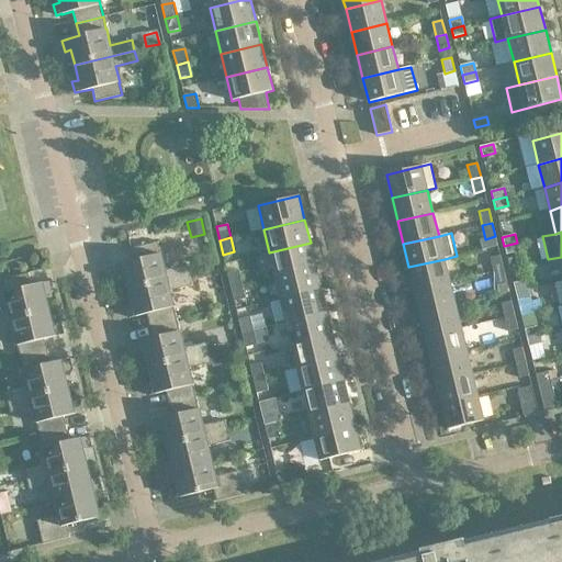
[(125,274),(130,290),(190,276),(187,265),(165,270),(161,254),(160,254),(158,242),(131,248),(134,260),(123,263),(116,266),(120,277),(125,274)]
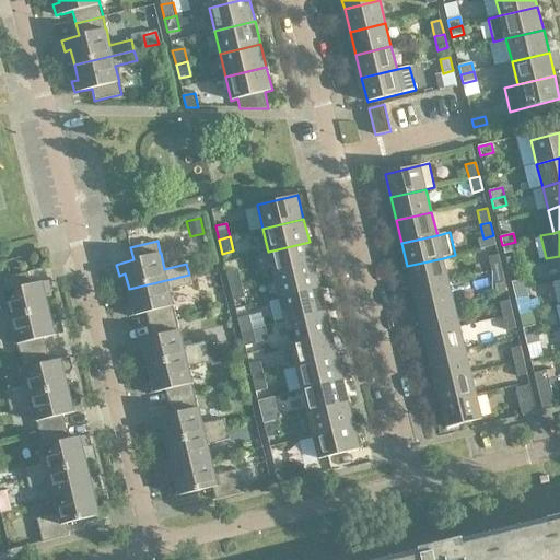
[(315,265),(310,242),(268,252),(273,275),(315,265)]
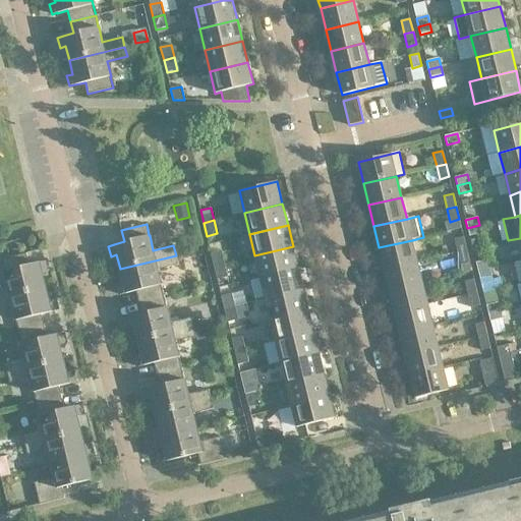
[(481,233),(479,225),(467,228),(469,236),(481,233)]
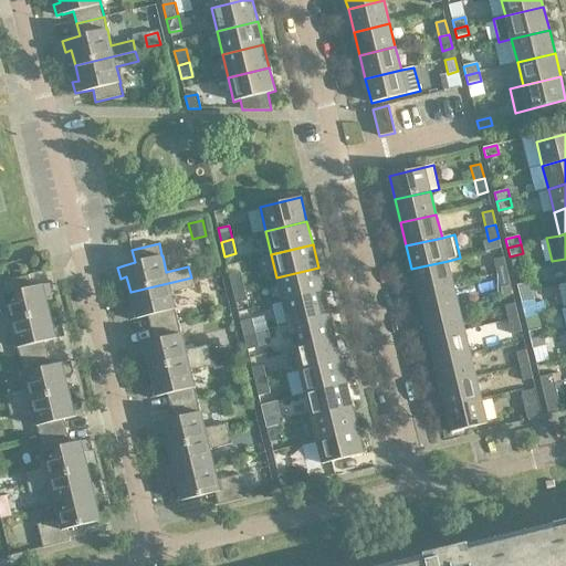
[(506,271),(503,257),(493,259),(496,273),(506,271)]
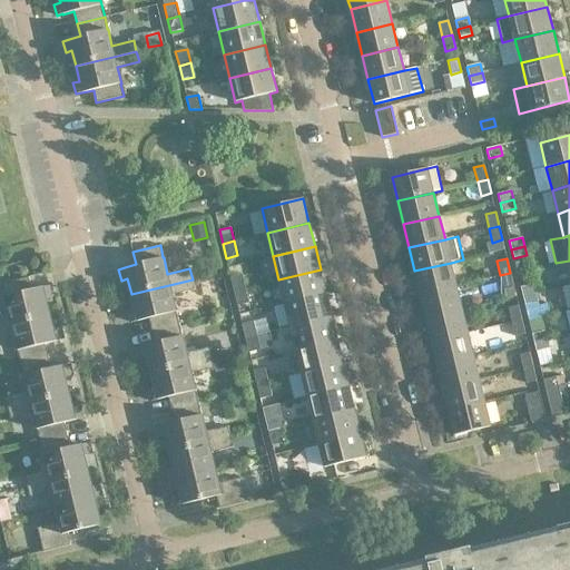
[(457,286),(451,263),(414,271),(421,294),(457,286)]
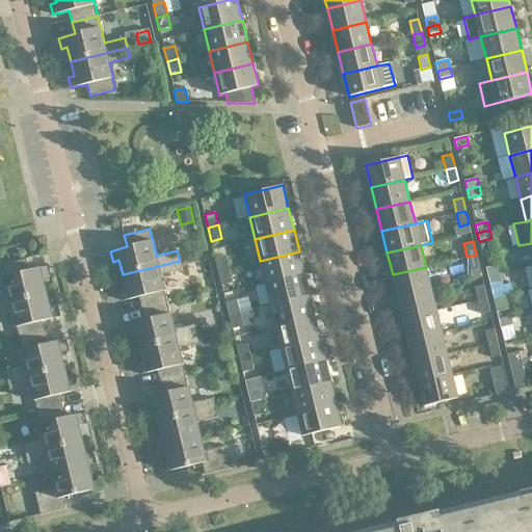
[(304,273),(299,251),(260,261),(265,283),(304,273)]
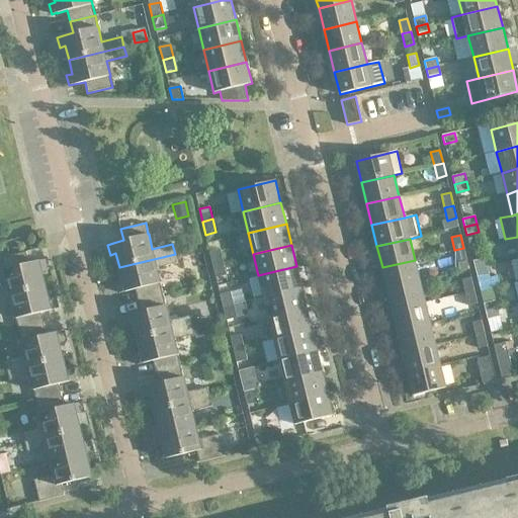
[(466,260),(463,248),(454,250),(457,262),(466,260)]
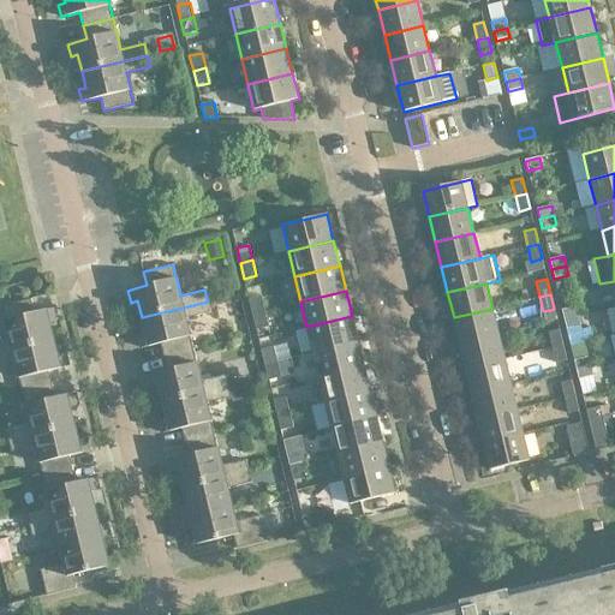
[(261,296),(249,298),(252,314),(264,310),(261,296)]
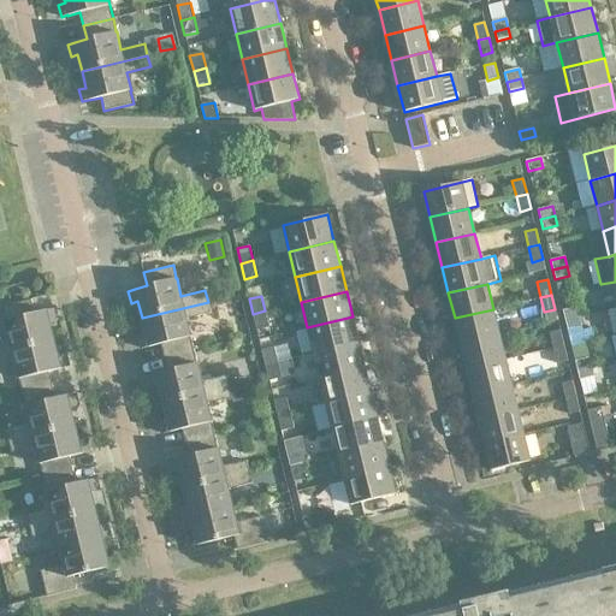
[(0,339),(0,351),(54,339),(49,323),(57,321),(53,309),(47,311),(35,313),(31,300),(1,307),(5,320),(9,338),(0,339)]
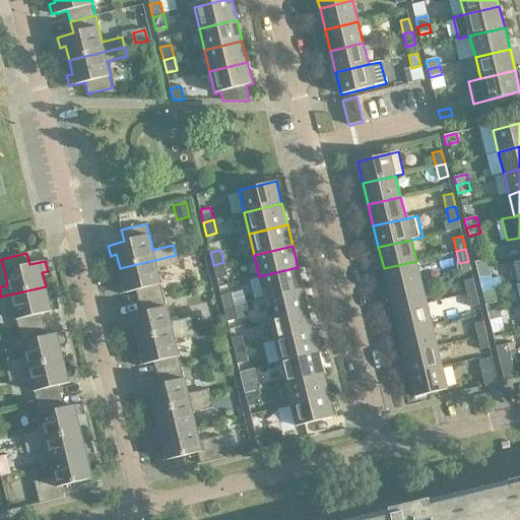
[(178,264),(176,255),(120,268),(123,282),(118,283),(120,294),(126,293),(136,290),(139,302),(164,296),(160,284),(161,284),(157,269),(178,264)]
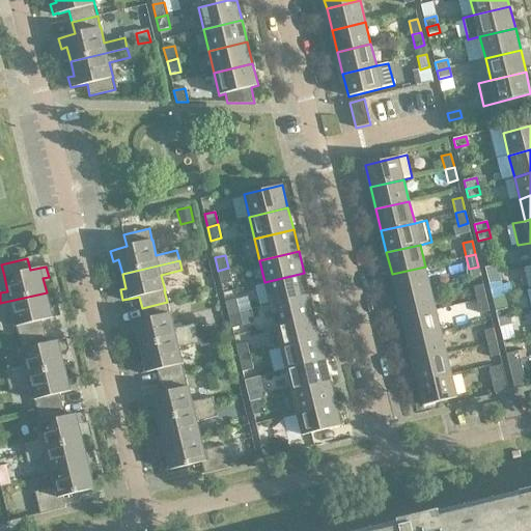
[(497,264),(485,268),(486,276),(499,273),(497,264)]
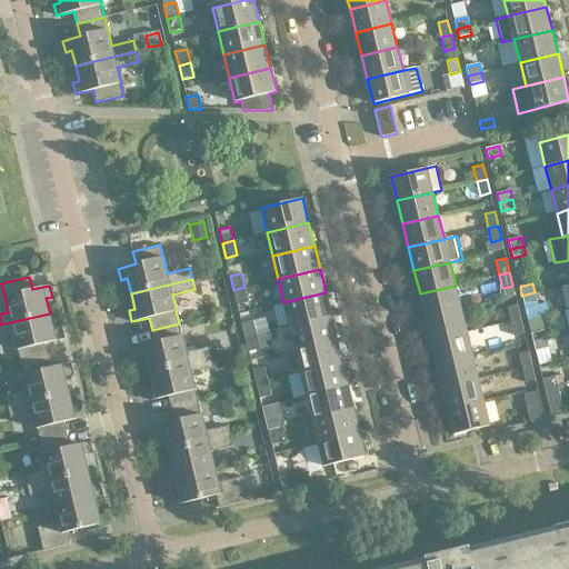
[(461,309),(456,286),(420,293),(426,317),(461,309)]
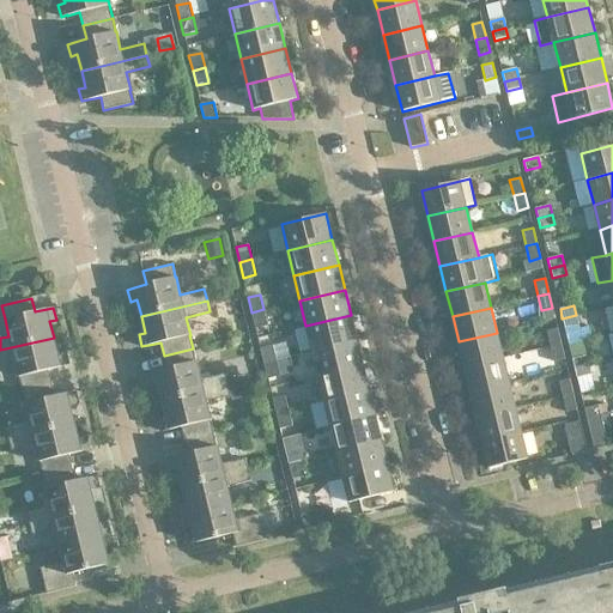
[(268,325),(263,309),(252,313),(255,328),(268,325)]
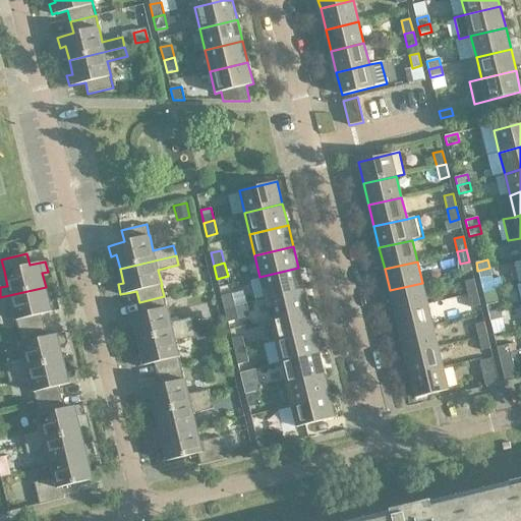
[(303,289),(298,268),(259,277),(266,298),(303,289)]
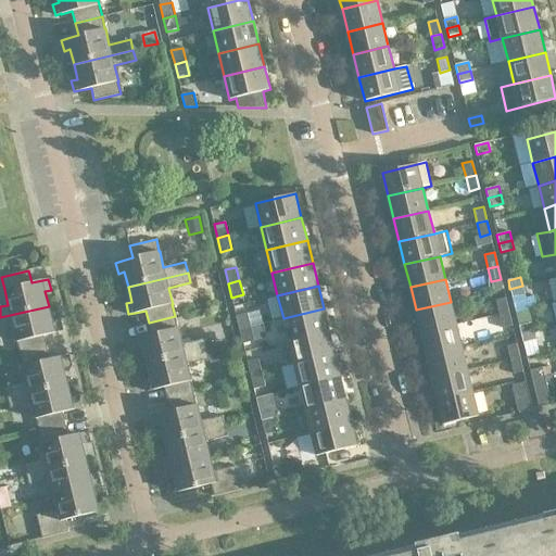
[(525,294),(522,286),(509,289),(512,298),(525,294)]
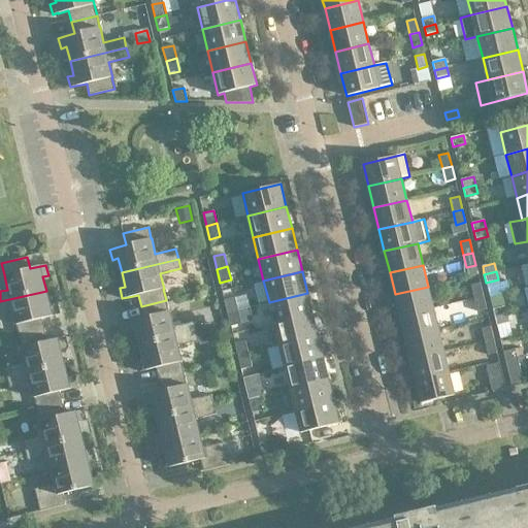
[(507,281),(487,286),(490,296),(510,291),(507,281)]
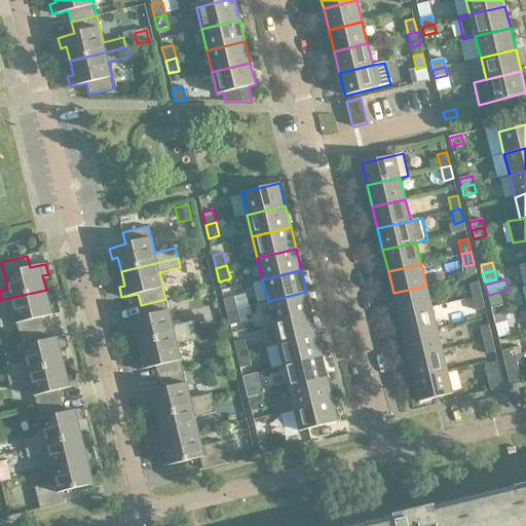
[(481,295),(478,282),(468,284),(472,297),(481,295)]
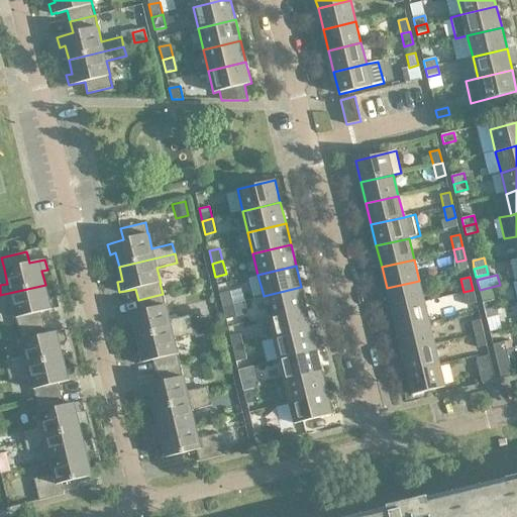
[(424,301),(419,281),(387,288),(392,309),(424,301)]
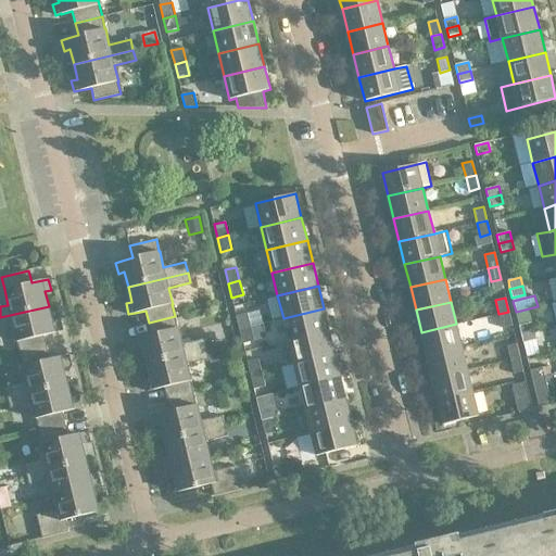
[(52,321),(49,306),(0,317),(0,329),(13,326),(17,342),(21,354),(47,348),(43,336),(55,332),(61,331),(58,319),(52,321)]
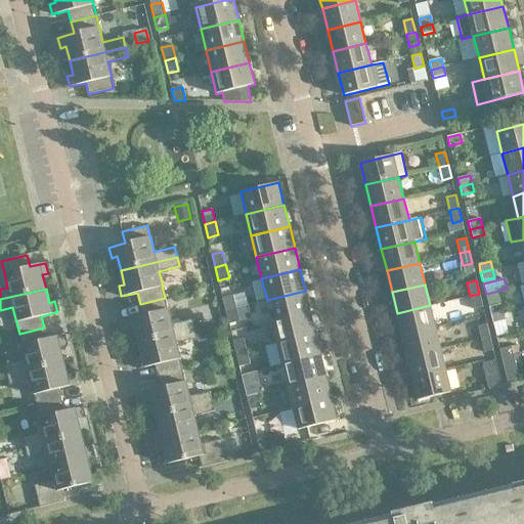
[(310,312),(305,291),(267,300),(272,321),(310,312)]
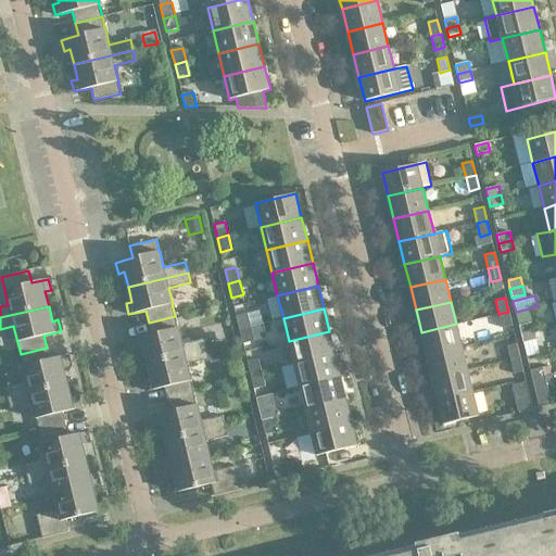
[(512,325),(508,312),(498,314),(502,328),(512,325)]
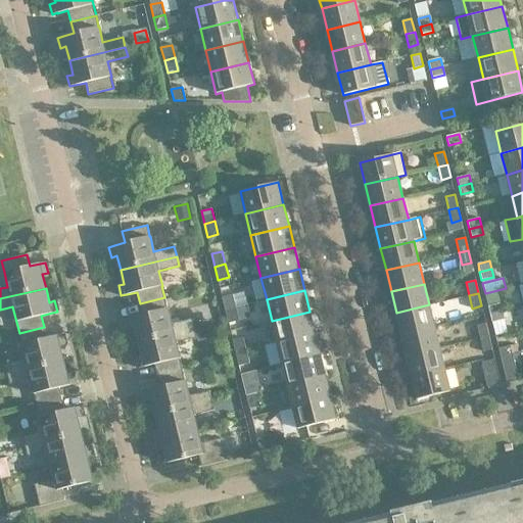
[(233,294),(222,296),(225,310),(236,306),(233,294)]
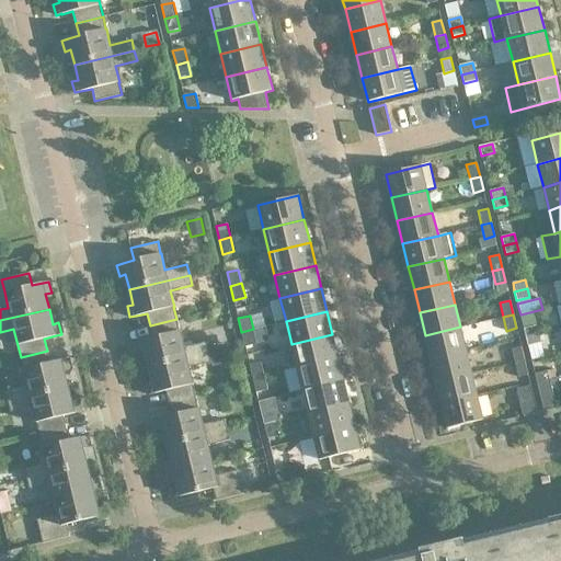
[(180,331),(176,319),(150,325),(152,338),(141,341),(136,342),(138,353),(145,352),(148,367),(208,352),(206,342),(184,347),(180,331)]
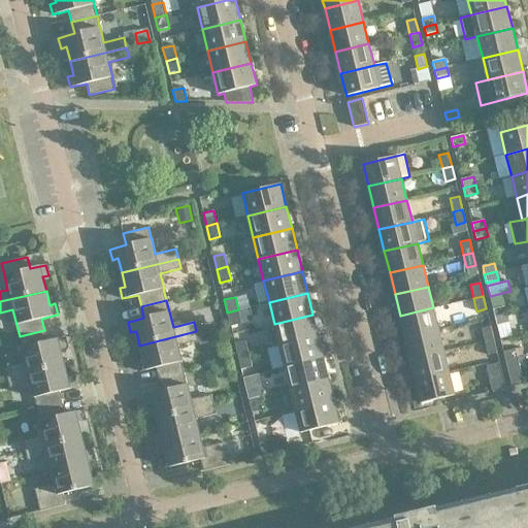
[(505,306),(493,309),(495,318),(507,315),(505,306)]
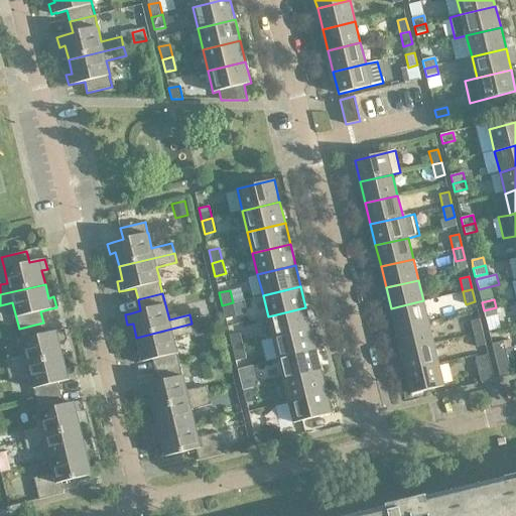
[(428,321),(423,300),(391,308),(396,330),(428,321)]
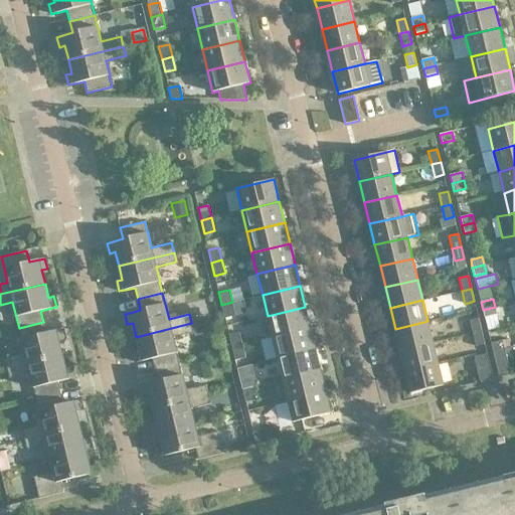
[(235,315),(232,302),(221,305),(224,318),(235,315)]
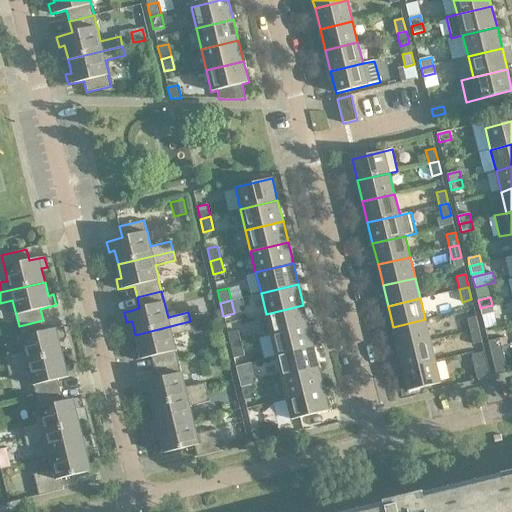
[(308,326),(303,305),(266,314),(271,335),(308,326)]
